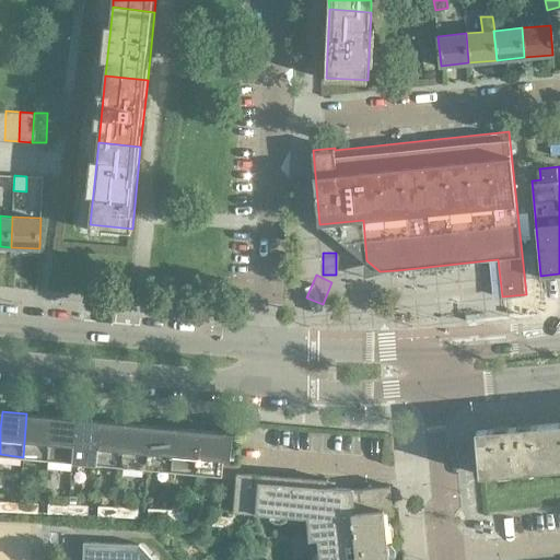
[(26,413),(23,457),(47,459),(51,416),(26,413)]
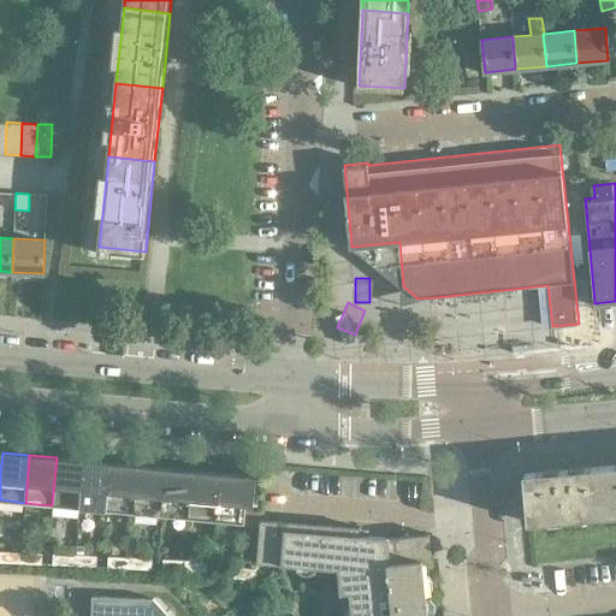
[(57,457),(52,505),(80,508),(84,460),(57,457)]
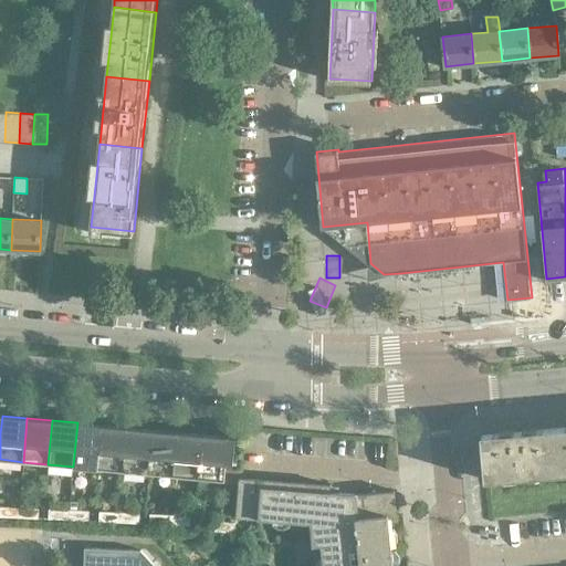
[(77,422),(73,467),(98,469),(102,425),(77,422)]
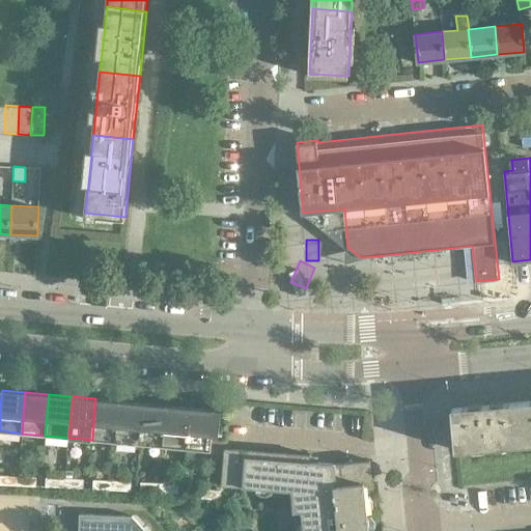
[(95,398),(92,440),(115,442),(119,400),(95,398)]
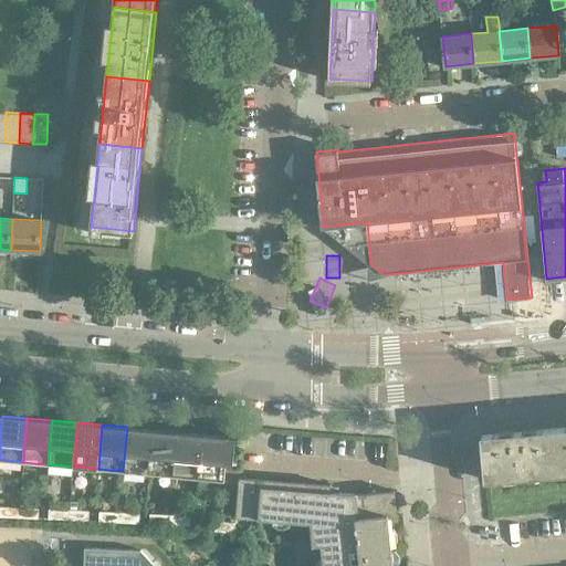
[(565,426),(554,428),(558,472),(565,471),(565,426)]
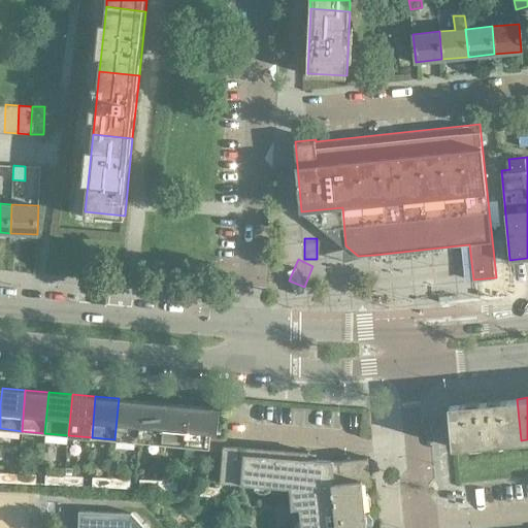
[(119,398),(114,439),(138,441),(142,401),(119,398)]
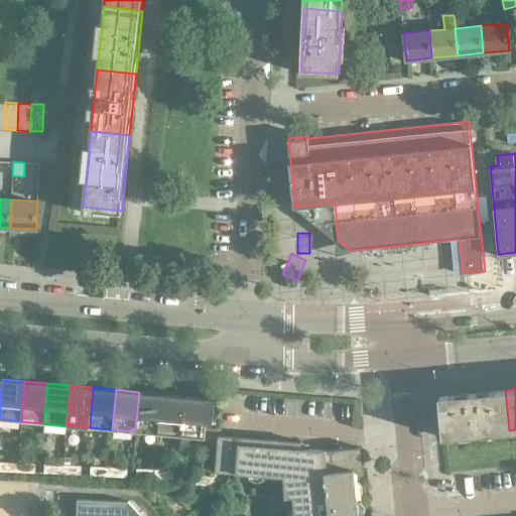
[(509,430),(505,390),(438,396),(442,436),(509,430)]
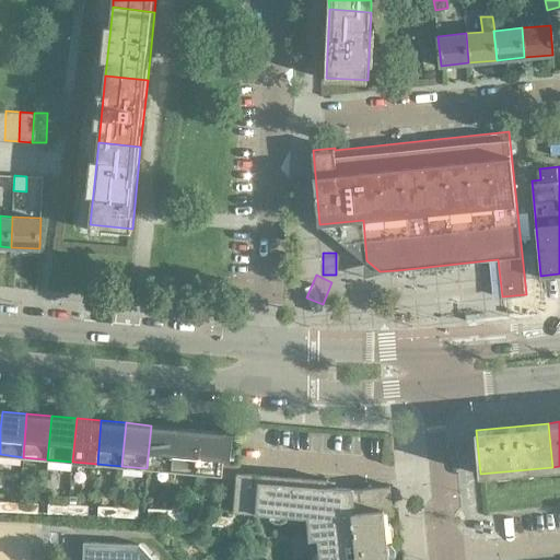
[(151,426),(147,468),(172,471),(176,428),(151,426)]
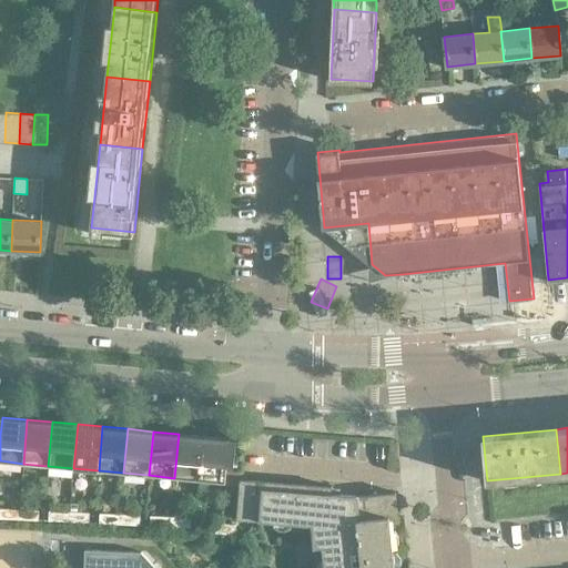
[(179,434),(174,478),(199,480),(203,436),(179,434)]
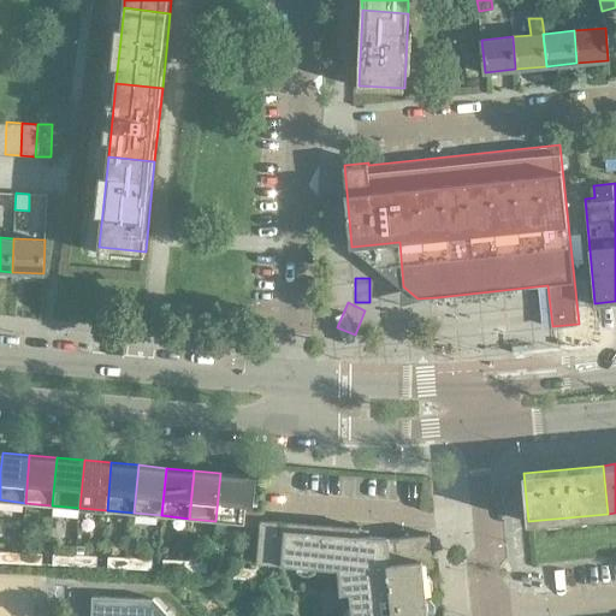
[(220,473),(215,521),(244,523),(249,475),(220,473)]
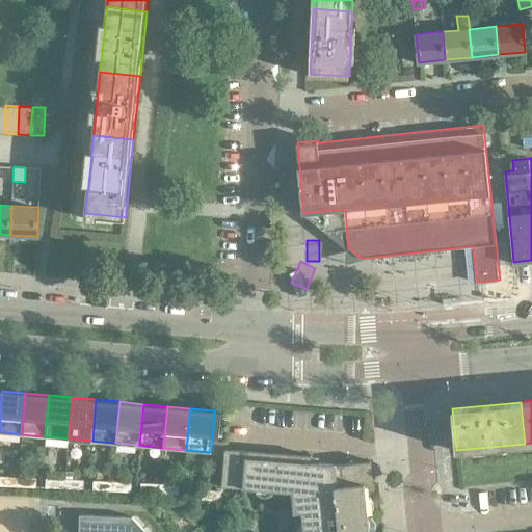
[(215,440),(213,455),(223,456),(224,441),(215,440)]
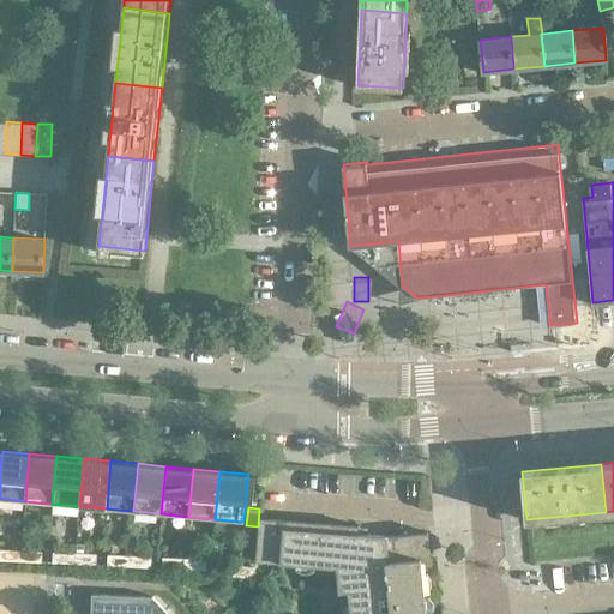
[(259,518),(256,560),(337,567),(341,596),(342,613),(427,613),(426,596),(422,559),(429,559),(427,533),(401,535),(387,536),(387,535),(361,533),(362,528),(266,518),(259,518)]
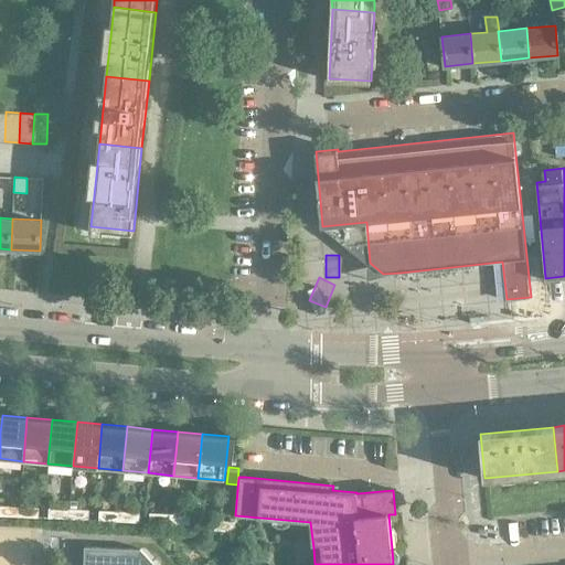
[(0,505),(0,515),(18,516),(19,507),(0,505)]
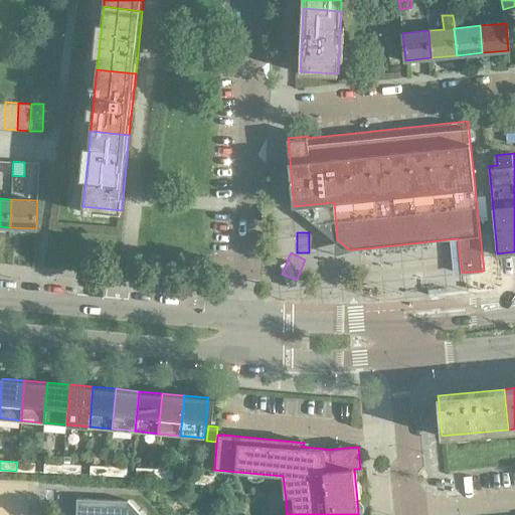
[(17,462),(16,471),(34,472),(35,463),(17,462)]
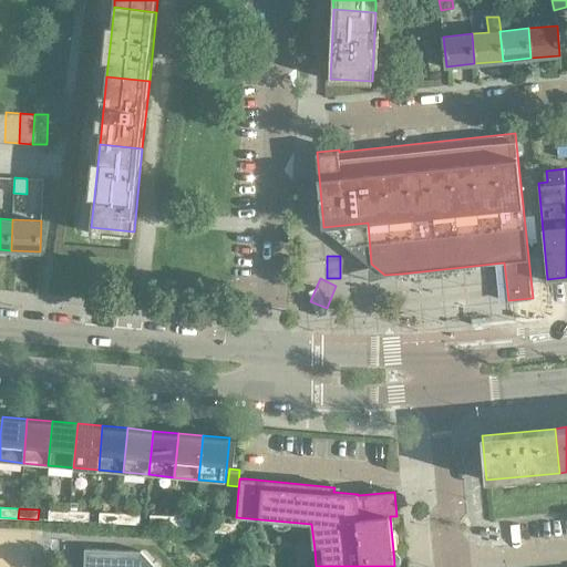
[(49,511),(49,519),(69,521),(69,511),(49,511)]
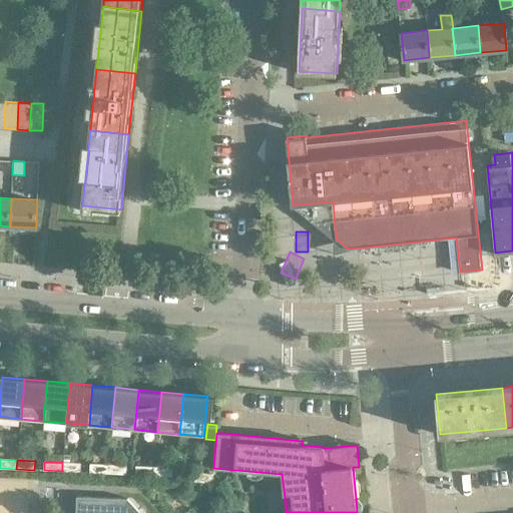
[(62,462),(62,471),(80,472),(80,463),(62,462)]
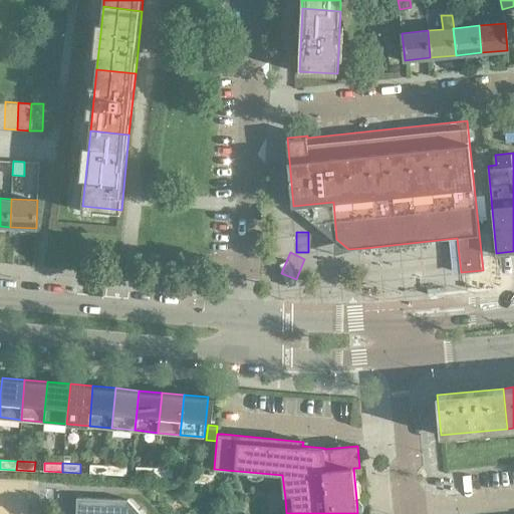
[(90,465),(89,473),(107,474),(108,465),(90,465)]
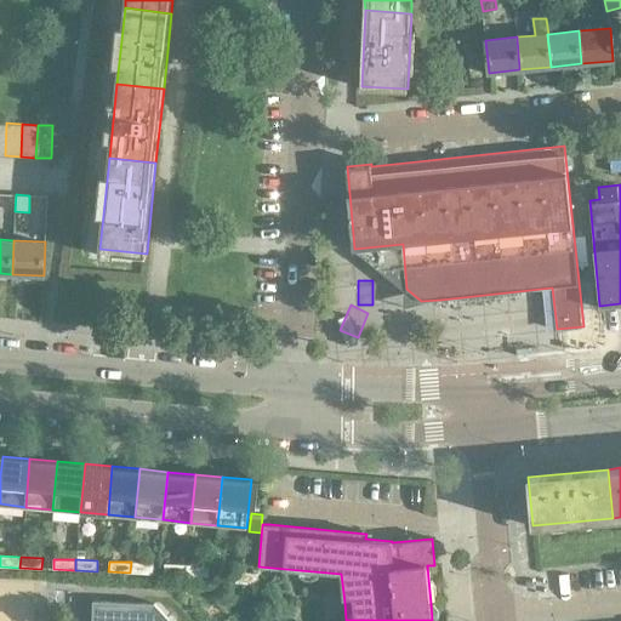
[(131,562),(130,573),(152,574),(153,563),(131,562)]
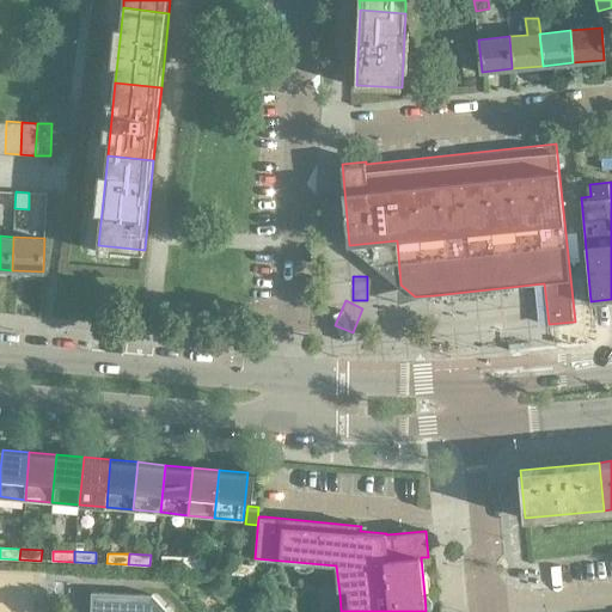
[(161,556),(161,567),(183,567),(184,557),(161,556)]
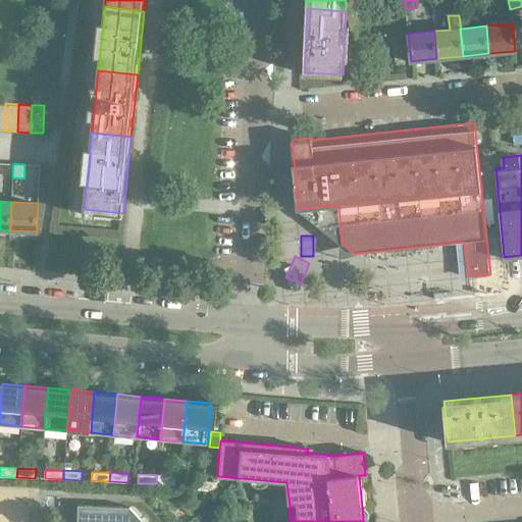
[(157,475),(156,483),(174,484),(175,476),(157,475)]
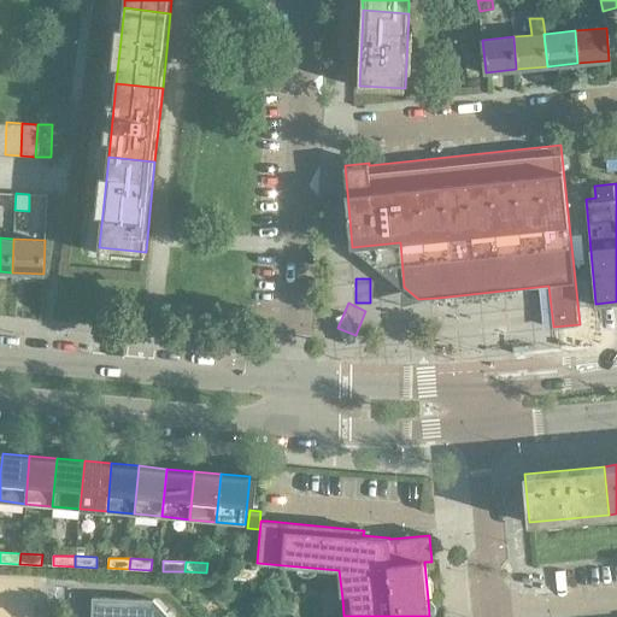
[(235,569),(234,579),(256,580),(256,570),(235,569)]
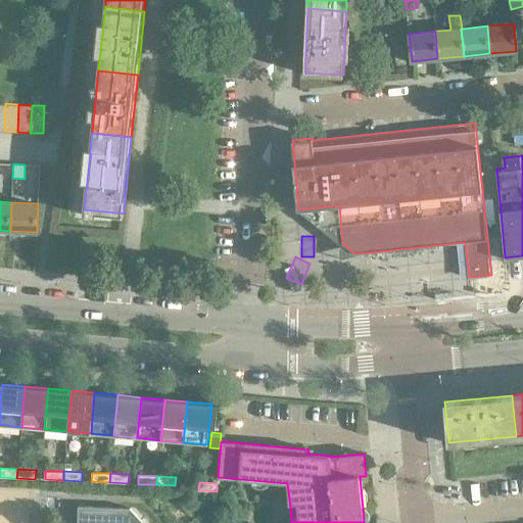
[(143,522),(130,508),(129,508),(78,506),(77,522),(143,522)]
